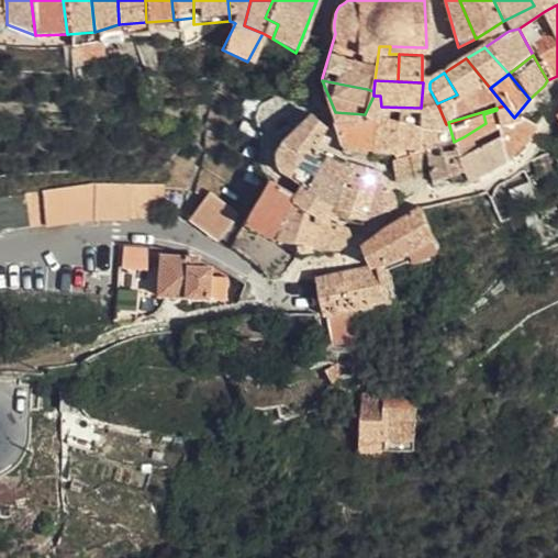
[(372,145),(372,148),(397,151),(397,145),(398,118),(391,118),(378,114),(365,114),(335,112),(343,138),(372,145)]
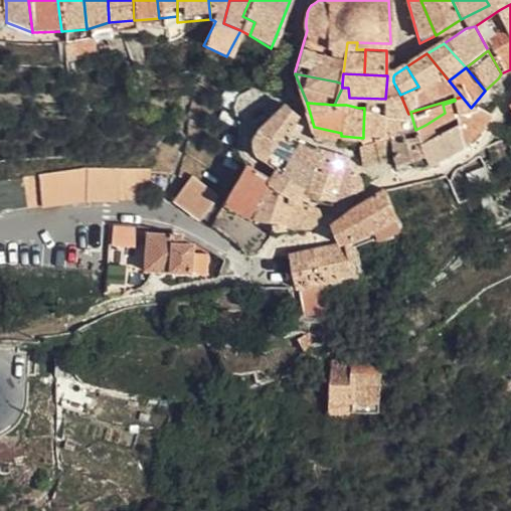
[(286,136),(299,114),(284,104),(266,122),(253,140),(253,148),(253,149),(254,152),(257,156),(259,158),(277,171),(298,142),(286,136)]
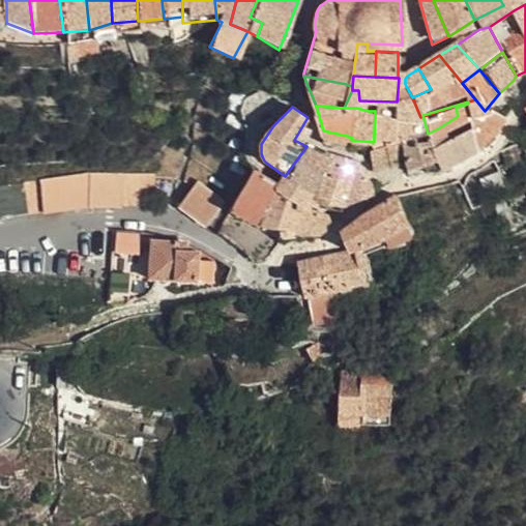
[(470,122),(477,147),(488,136),(499,115),(485,107),(467,113),(470,122)]
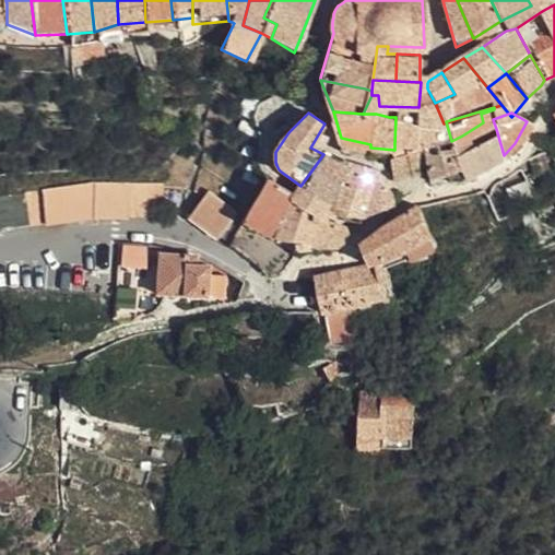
[(394,144),(409,145),(416,145),(451,141),(446,121),(441,121),(426,120),(411,118),(396,117),(394,144)]
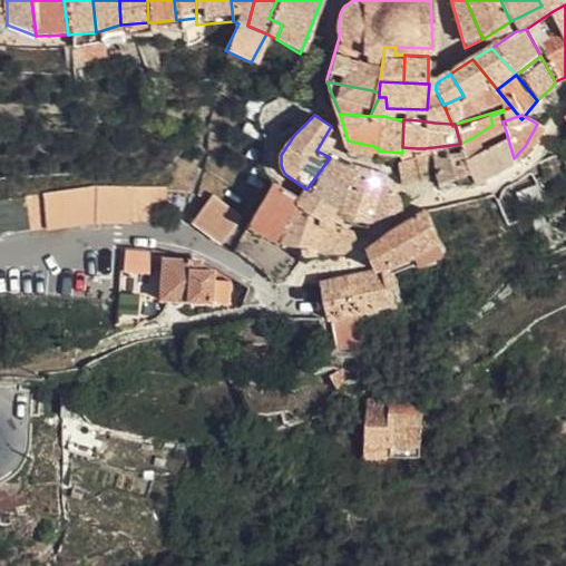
[(460,144),(471,177),(507,162),(514,158),(506,132),(478,147),(471,138),(460,144)]
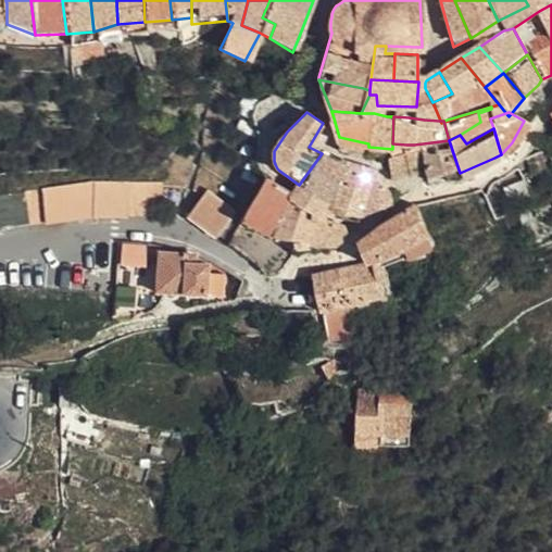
[(449,178),(460,177),(460,173),(449,140),(414,145),(415,150),(419,176),(421,180),(442,175),(443,178),(449,178)]
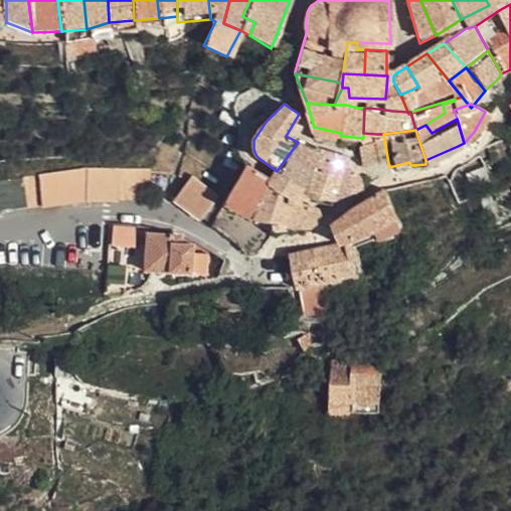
[(373,141),(375,163),(388,163),(384,139),(376,141),(373,141)]
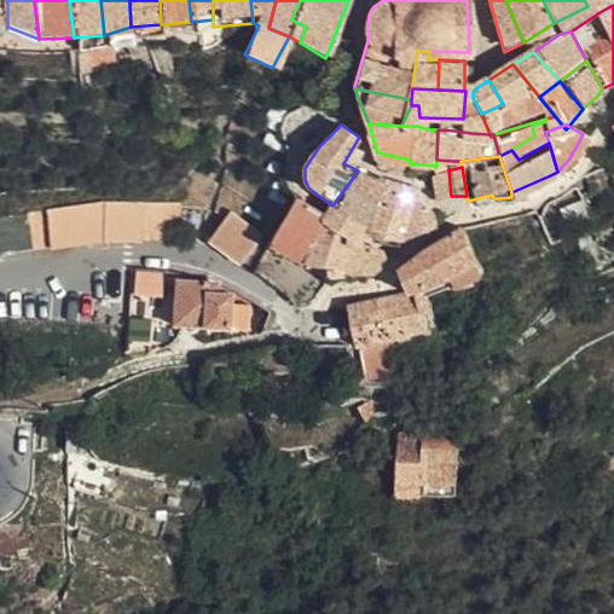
[(451,196),(449,169),(433,173),(435,196),(451,196)]
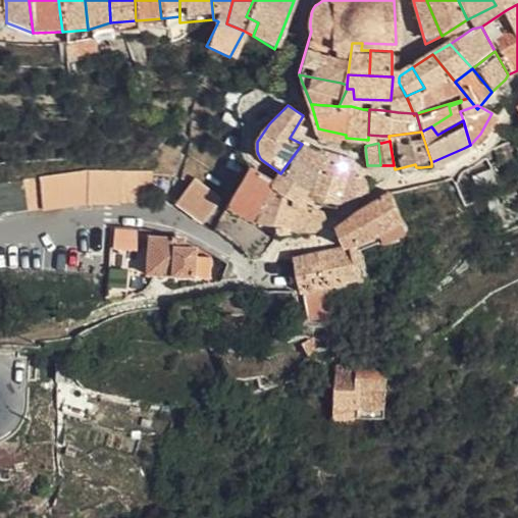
[(280,173),(305,190),(314,172),(323,154),(302,144),(280,173)]
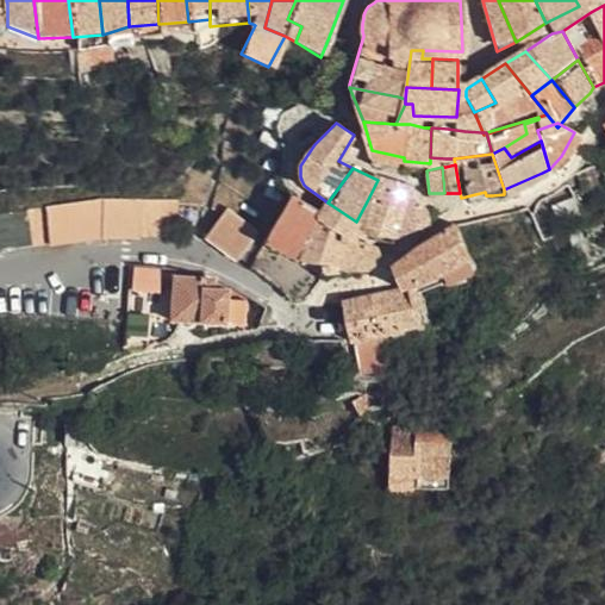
[(413,182),(381,173),(378,180),(367,201),(404,214),(410,198),(413,182)]
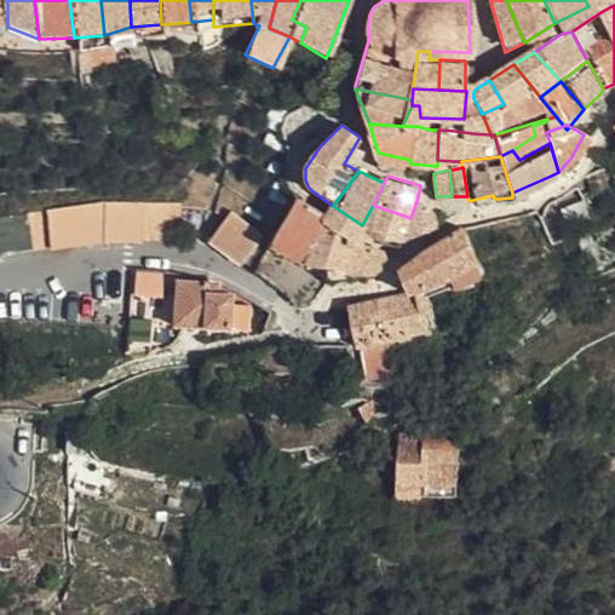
[(179,246),(180,203),(102,197),(18,212),(0,214),(0,253),(12,252),(15,256),(50,248),(51,251),(107,241),(143,243),(142,249),(145,249),(144,242),(179,246)]
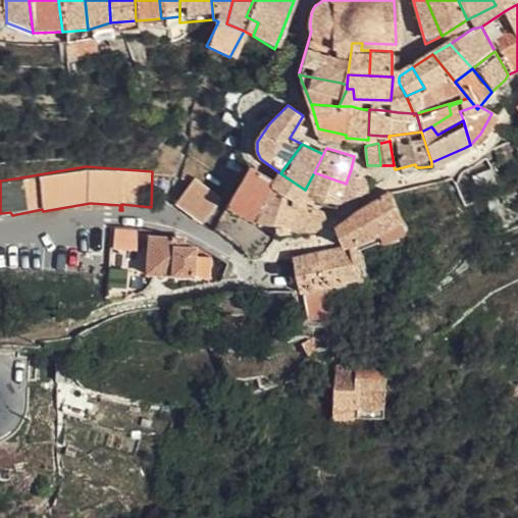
[(346,184),(340,202),(342,202),(368,190),(367,185),(365,179),(364,176),(363,175),(361,173),(359,172),(351,169),(346,184)]
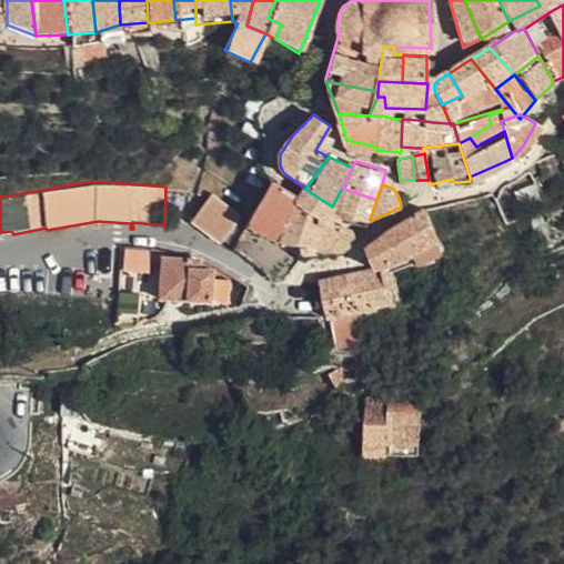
[(288,223),(295,203),(296,199),(279,188),(262,210),(269,213),(288,223)]
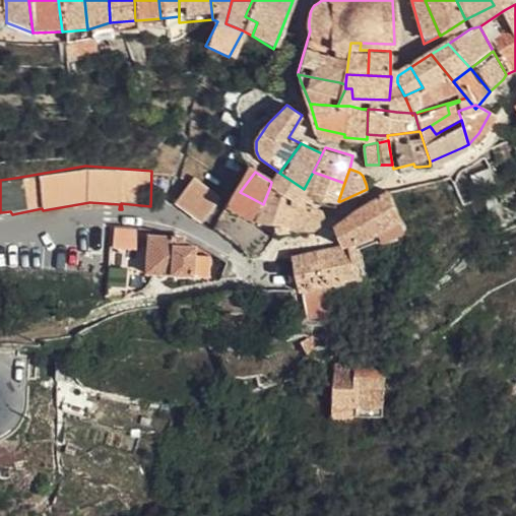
[(309,196),(338,201),(344,183),(313,172),(304,189),(304,190),(304,191),(305,194),(306,195),(307,196),(309,196)]
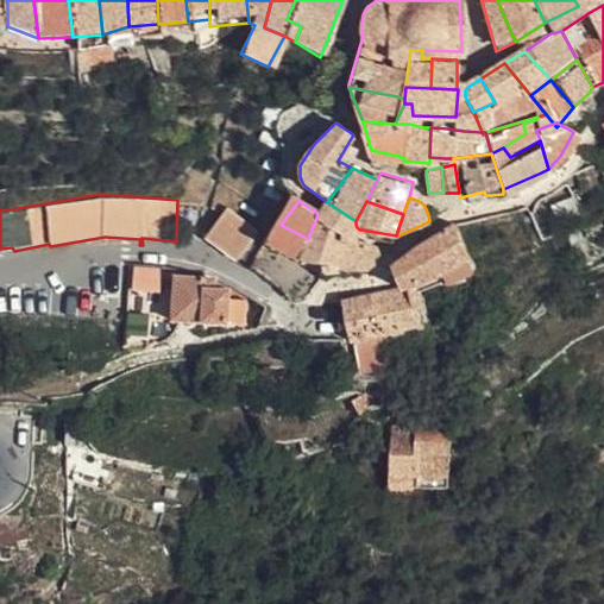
[(201,243),(233,266),(256,237),(225,212),(201,243)]
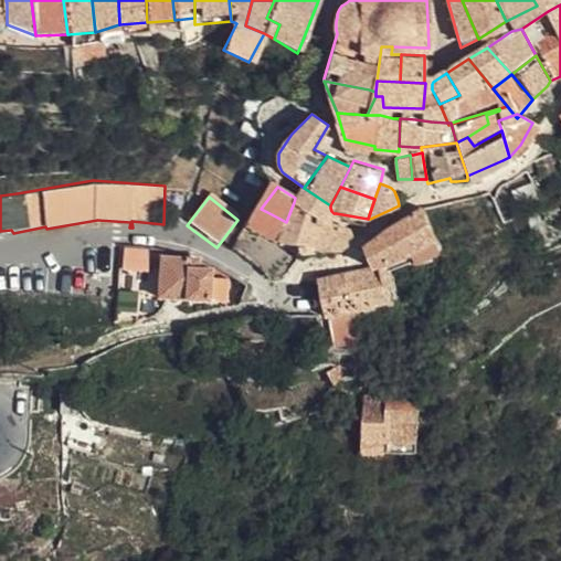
[(286,222),(277,245),(294,244),(306,210),(294,202),(286,222)]
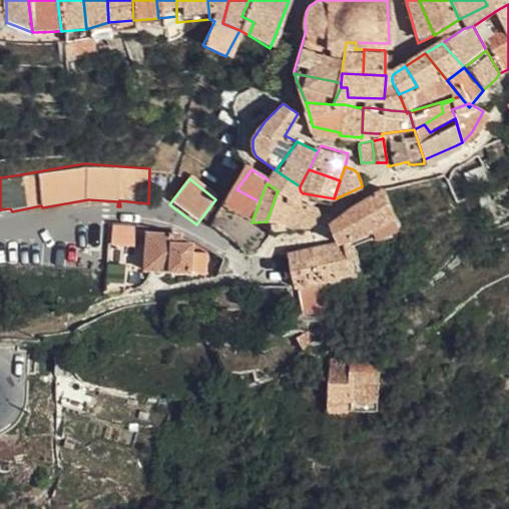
[(337,217),(332,222),(336,242),(341,240),(351,236),(366,228),(380,221),(389,216),(395,213),(383,185),(350,206),(348,207),(342,212),(337,217)]
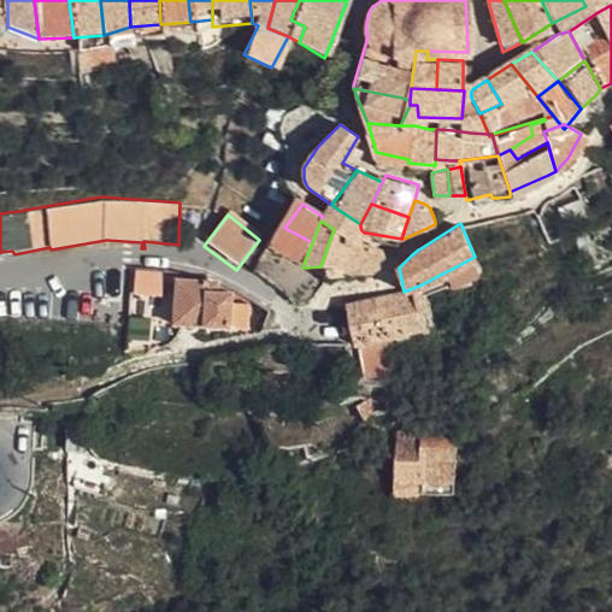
[(312,242),(292,231),(284,228),(276,239),(269,249),(302,268),(312,242)]
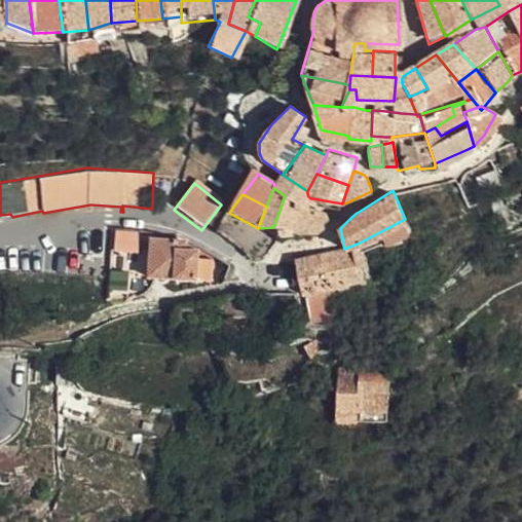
[(298,224),(296,202),(285,195),(273,227),(286,226),(298,224)]
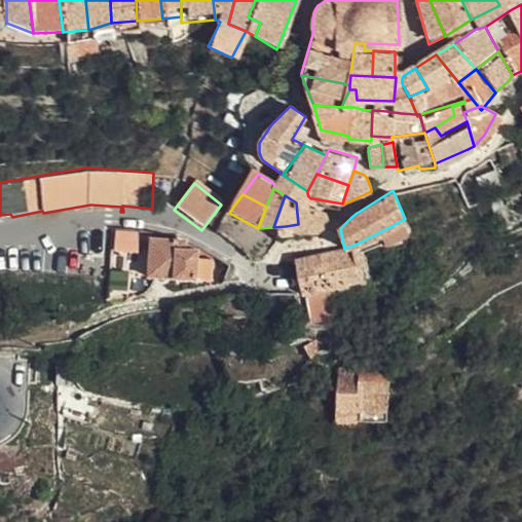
[(286,226),(281,233),(297,232),(297,230),(317,230),(327,222),(325,215),(320,214),(304,207),(296,202),(298,224),(286,226)]
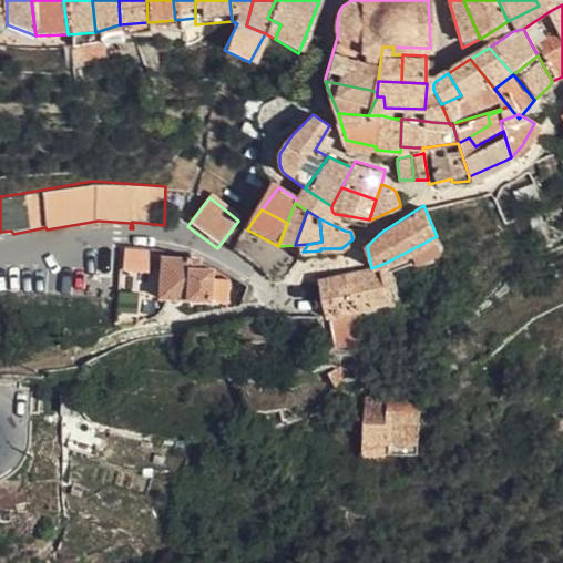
[(188,258),(160,257),(157,299),(224,302),(225,279),(211,279),(211,268),(188,268),(188,258)]
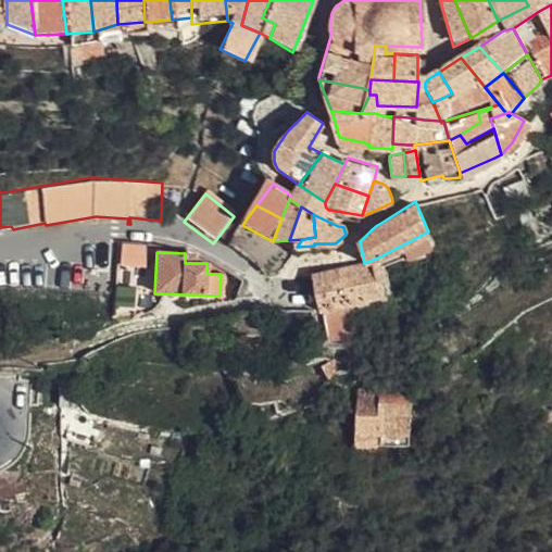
[(377,302),(389,300),(380,256),(369,261),(377,302)]
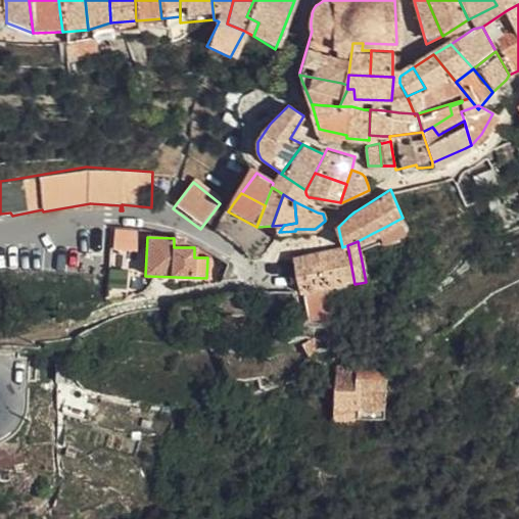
[(355,284),(347,245),(342,247),(290,257),(296,290),(297,292),(320,289),(355,284)]
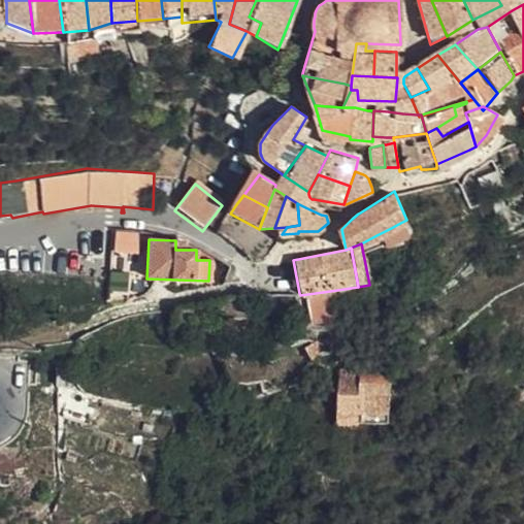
[(358,287),(323,292),(326,303),(340,299),(342,302),(371,295),(369,285),(358,287)]
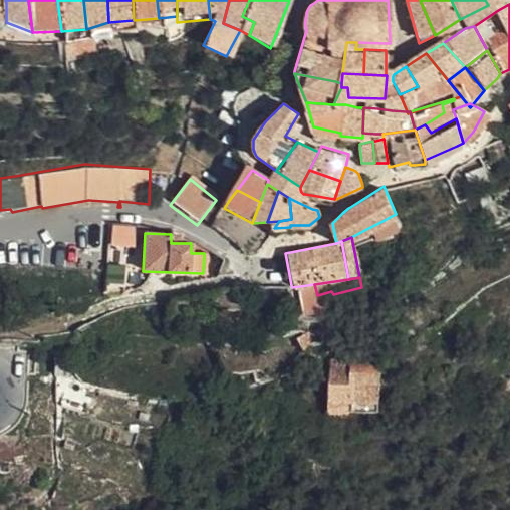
[(319,310),(317,295),(314,284),(292,287),(296,314),(319,310)]
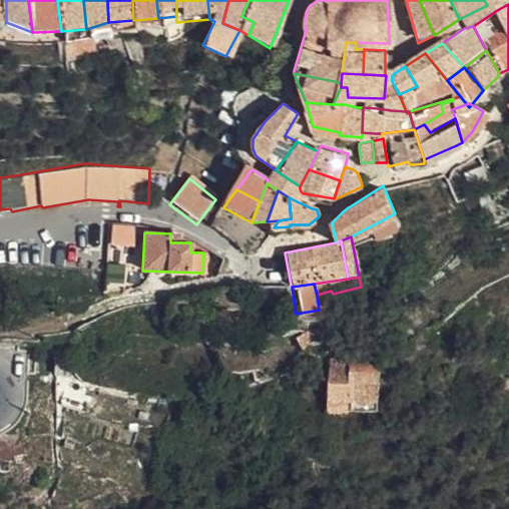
[(330,381),(329,399),(329,409),(349,410),(358,410),(378,410),(379,403),(379,400),(379,389),(379,373),(380,359),(350,359),(349,381),(330,381)]
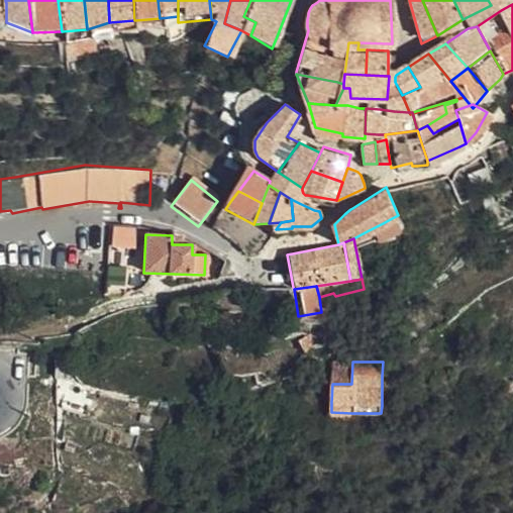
[(0,466),(17,462),(11,439),(0,441),(0,466)]
